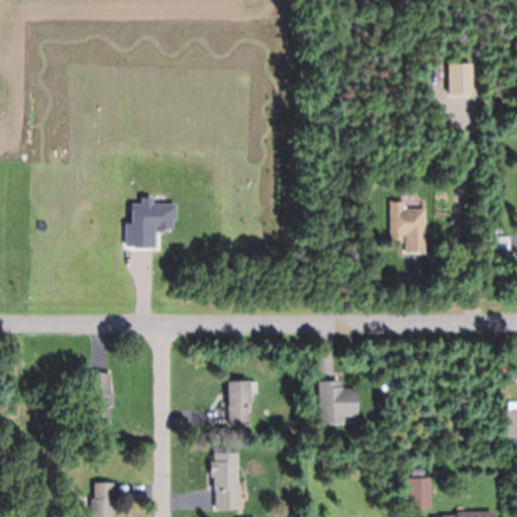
[(473,65),(447,65),(447,95),(473,95),(473,65)]
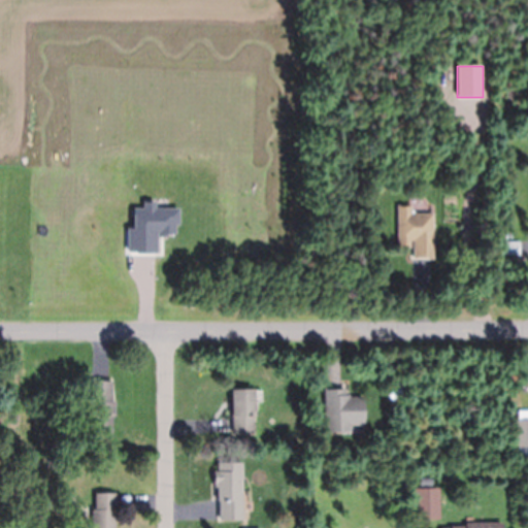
[(399,242),(398,207),(408,207),(408,215),(430,215),(430,237),(415,237),(411,234),(407,234),(407,242),(399,242)]
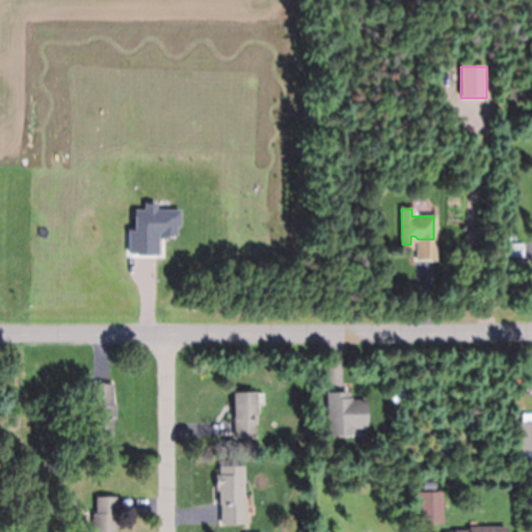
[(109,382),(112,382),(112,403),(115,403),(115,419),(112,419),(112,435),(91,436),(90,383),(92,383),(109,382)]
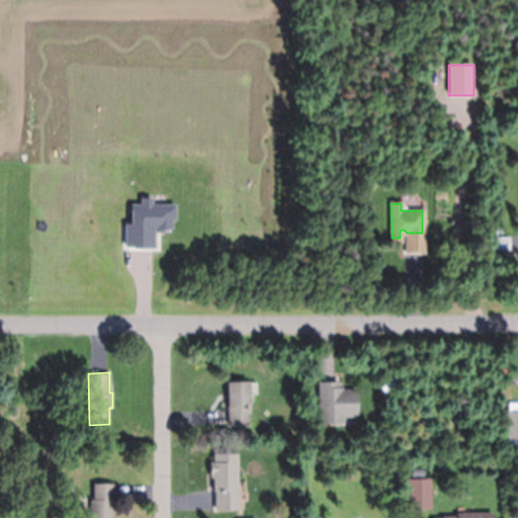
[(227,410),(227,408),(226,381),(248,380),(250,407),(247,407),(248,424),(228,425),(228,421),(227,410)]
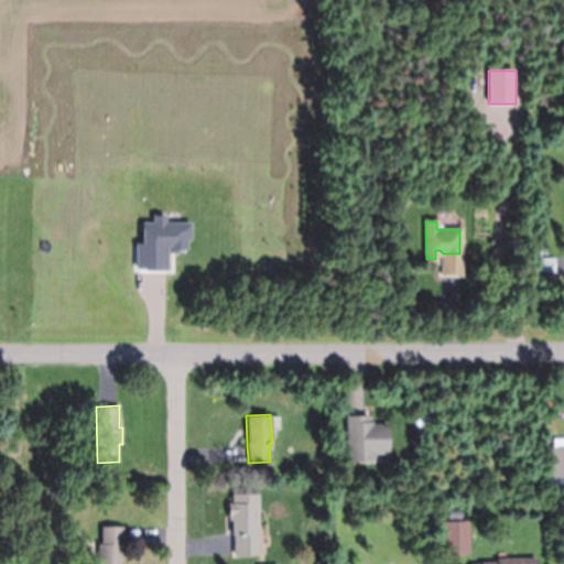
[(347,416),(347,462),(389,462),(389,424),(371,424),(371,416),(347,416)]
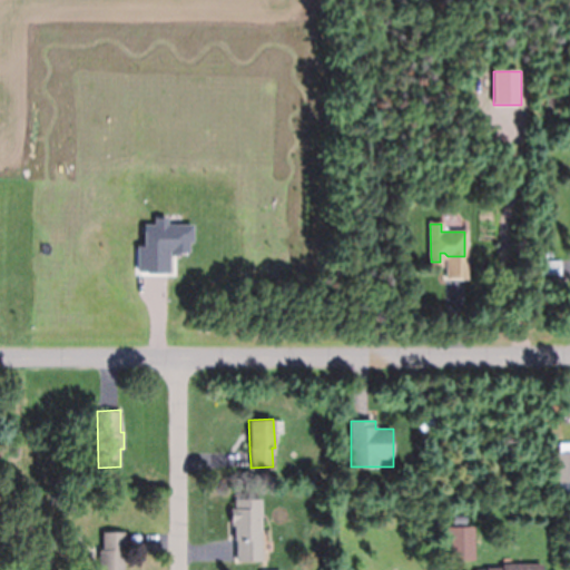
[(558,491),(569,490),(569,445),(558,446),(558,491)]
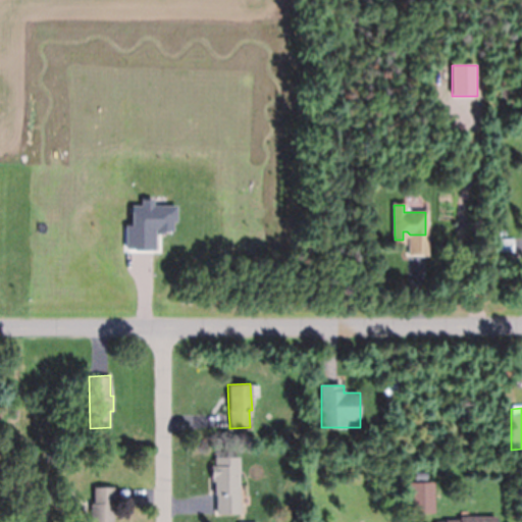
[(34,460),(28,458),(30,451),(36,453),(34,460)]
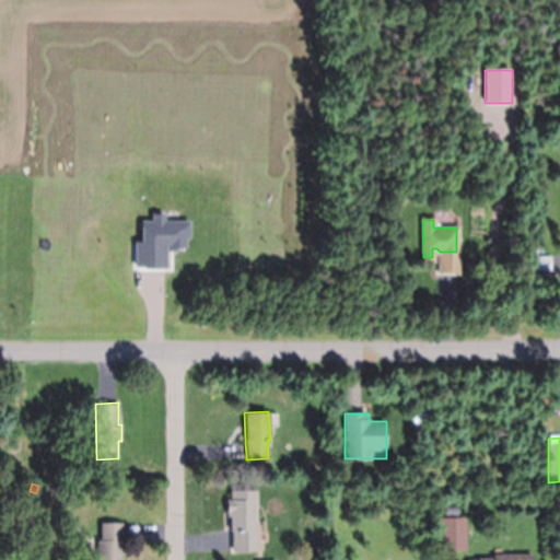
[(252,552),(234,552),(231,552),(231,529),(229,529),(228,510),(257,510),(257,531),(255,531),(255,552),(252,552)]
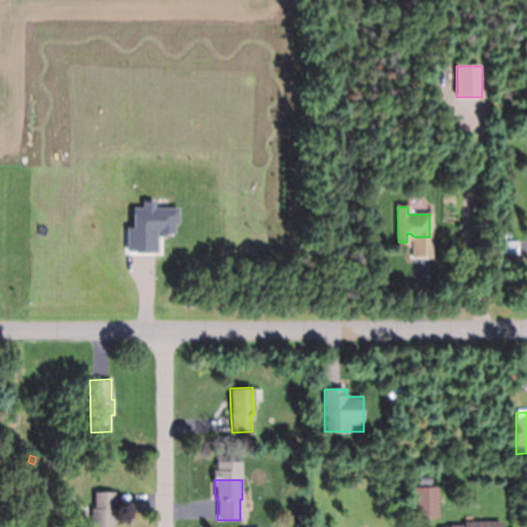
[(438,488),(414,488),(414,519),(438,519),(438,488)]
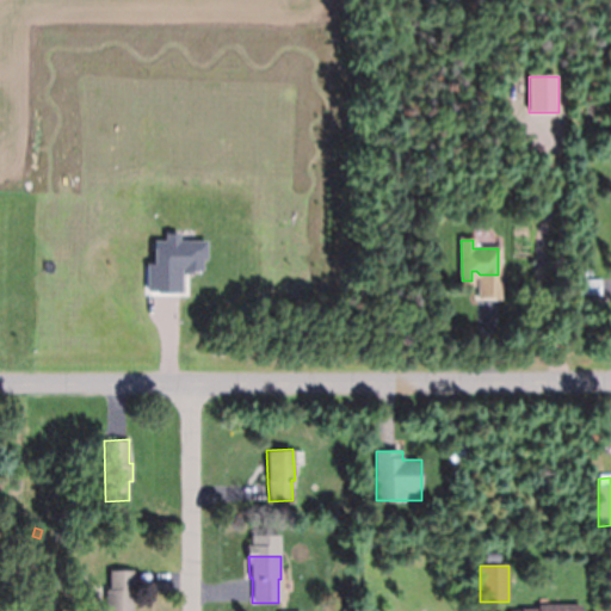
[(133,571),(133,590),(133,610),(105,610),(105,588),(109,588),(109,569),(133,569),(133,571)]
